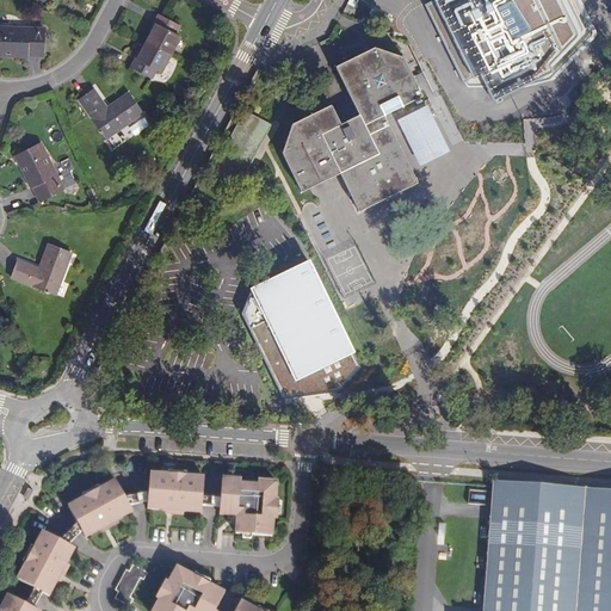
[(548,75),(543,68),(576,35),(557,0),(436,0),(426,5),(466,87),(477,86),(488,105),(548,75)]
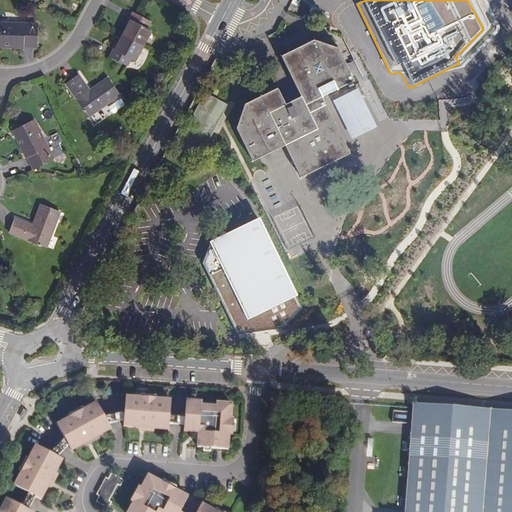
[(297,10),(298,6),(292,3),(288,11),(293,13),(295,9),(297,10)]
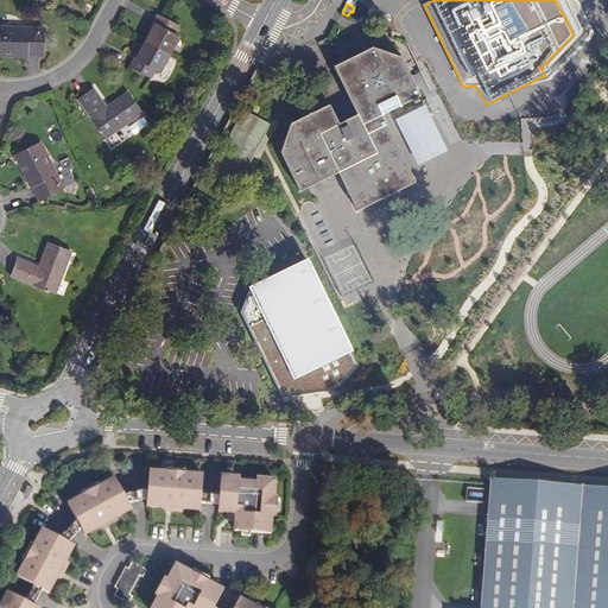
[(146,42),(170,55),(179,37),(173,35),(178,26),(158,16),(153,24),(154,25),(146,42)]
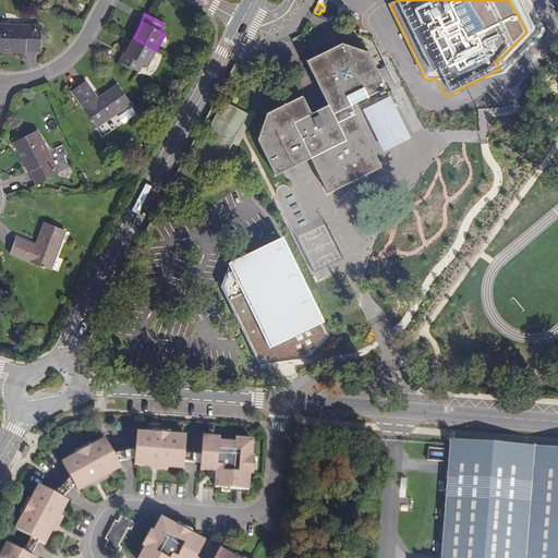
[(41,26),(0,24),(0,49),(41,50),(41,26)]
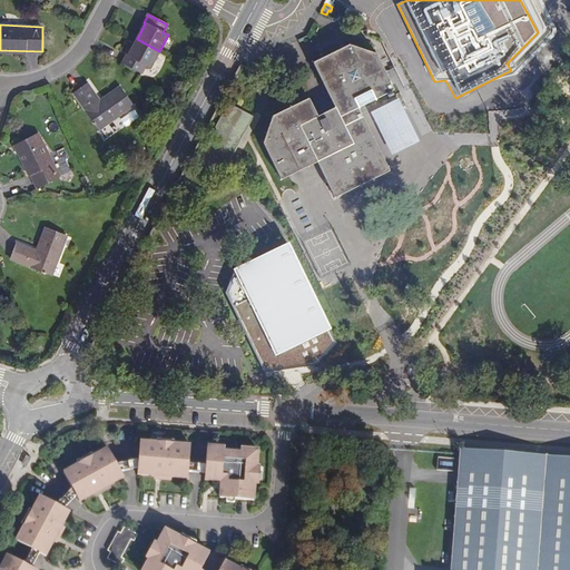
[(150,68),(159,51),(137,39),(128,56),(127,55),(123,62),(141,72),(146,66),(150,68)]
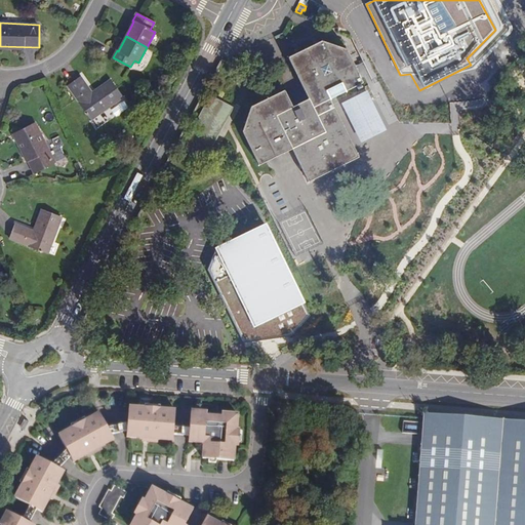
[(364,82),(348,48),(323,39),(289,56),(309,98),(293,106),(285,89),(252,106),(248,118),(243,130),(259,164),(293,148),(310,182),(359,157),(331,97),(364,82)]
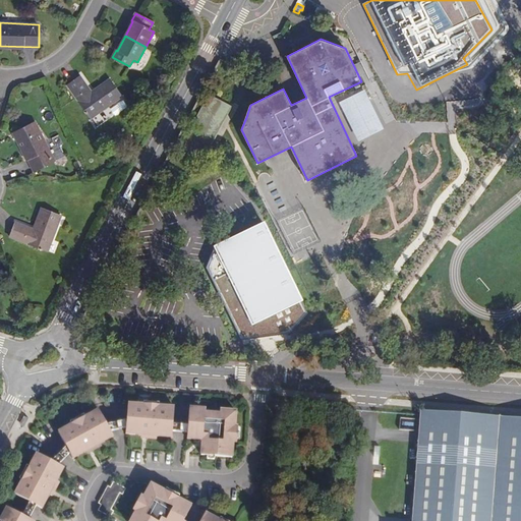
[(93,92),(81,75),(69,84),(93,118),(123,96),(111,78),(93,92)]
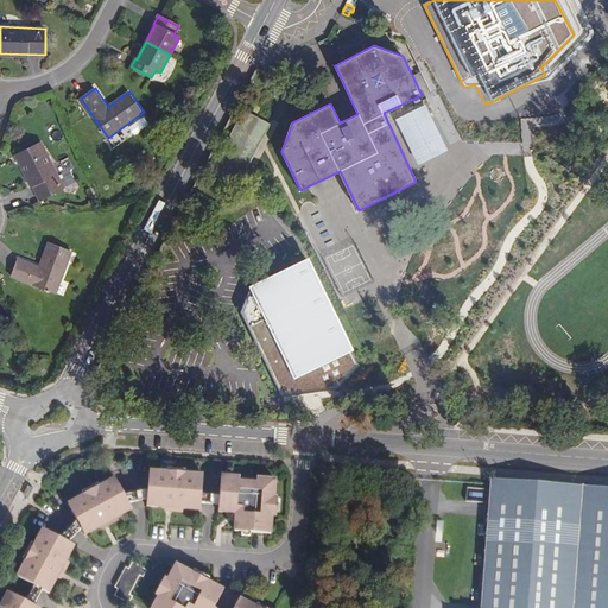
[(209,177),(236,191),(272,124),(245,109),(209,177)]
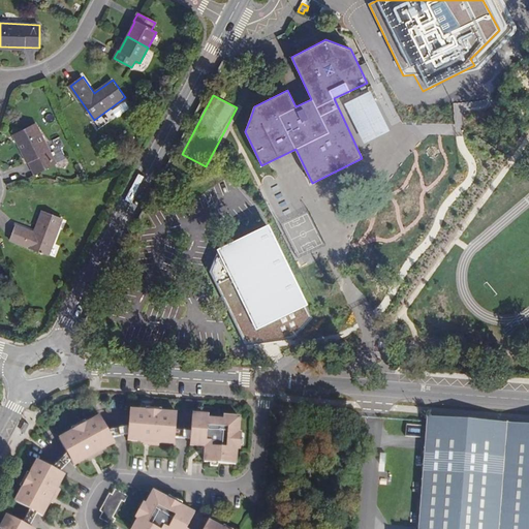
[(17,134),(37,175),(58,163),(37,124),(17,134)]
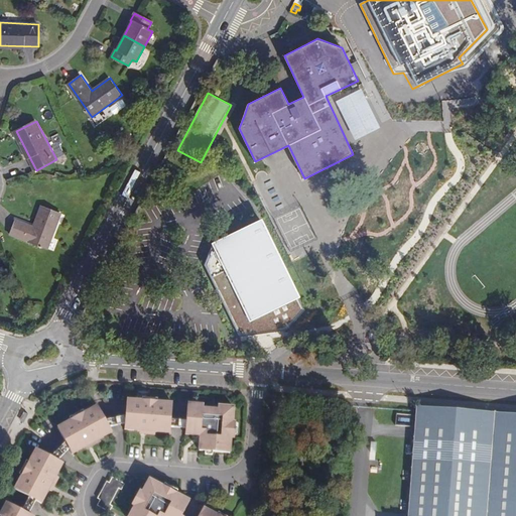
[(40,206),(33,227),(15,220),(9,234),(47,248),(60,213),(40,206)]
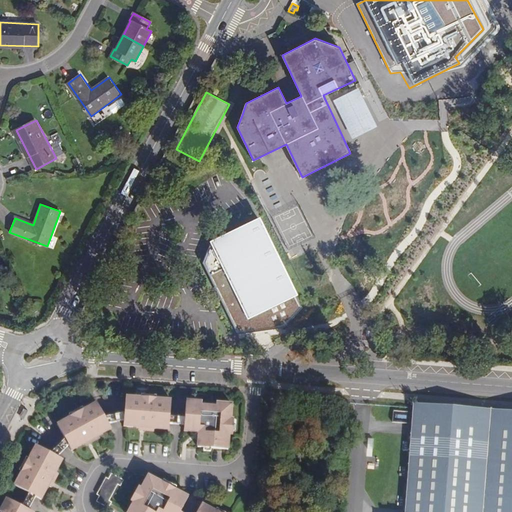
[(236,335),(281,326),(289,317),(299,306),(292,295),(253,211),(205,237),(208,243),(200,262),(236,335)]
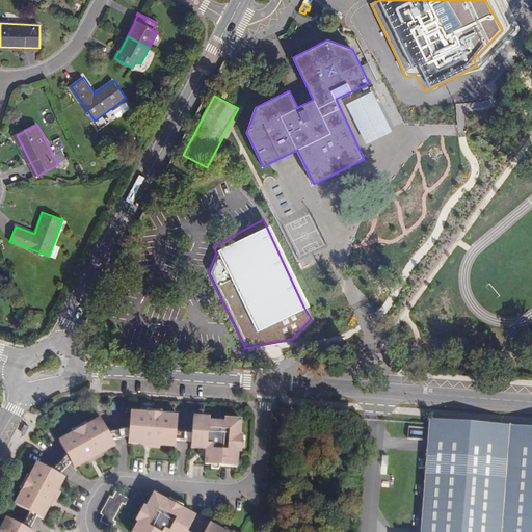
[(135,286),(127,299),(138,307),(147,293),(135,286)]
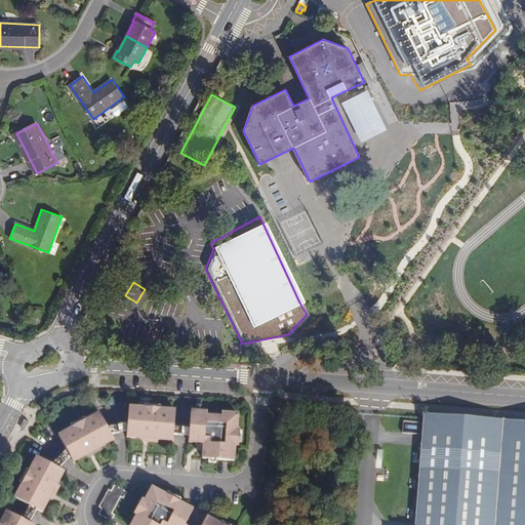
[(524,323),(524,298),(514,316),(524,323)]
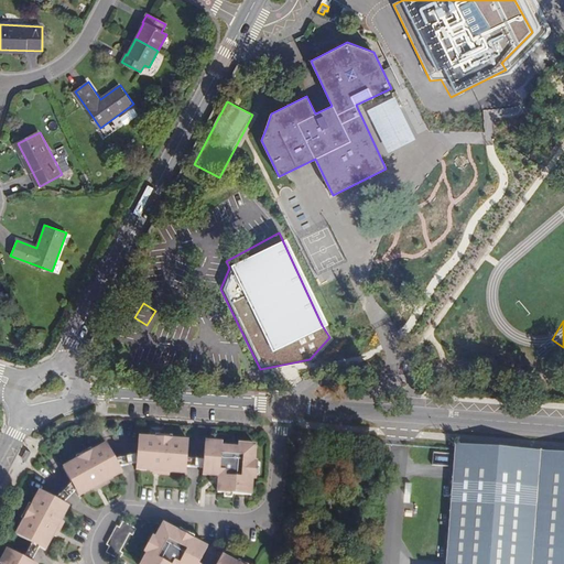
[(139,436),(138,454),(138,464),(138,469),(187,473),(187,467),(188,458),(190,440),(139,436)]
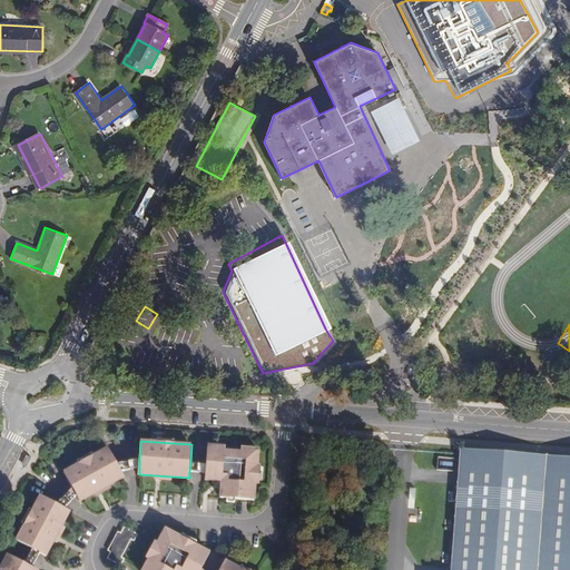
[(208,445),(207,464),(207,473),(206,480),(223,480),(220,498),(255,500),(259,449),(242,448),(242,452),(226,451),(226,446),(208,445)]
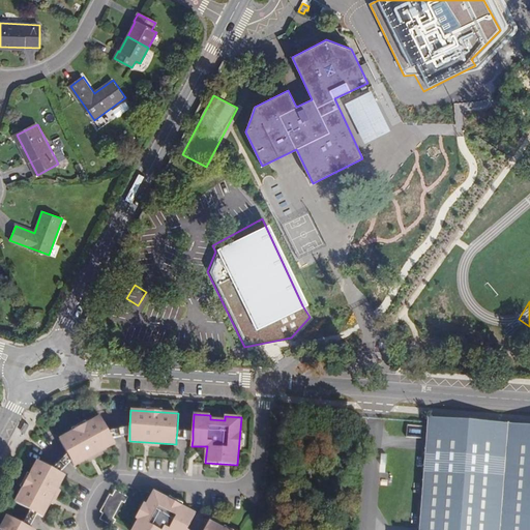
[(113,438),(109,432),(100,416),(60,439),(68,454),(72,462),(75,467),(116,443),(113,438)]
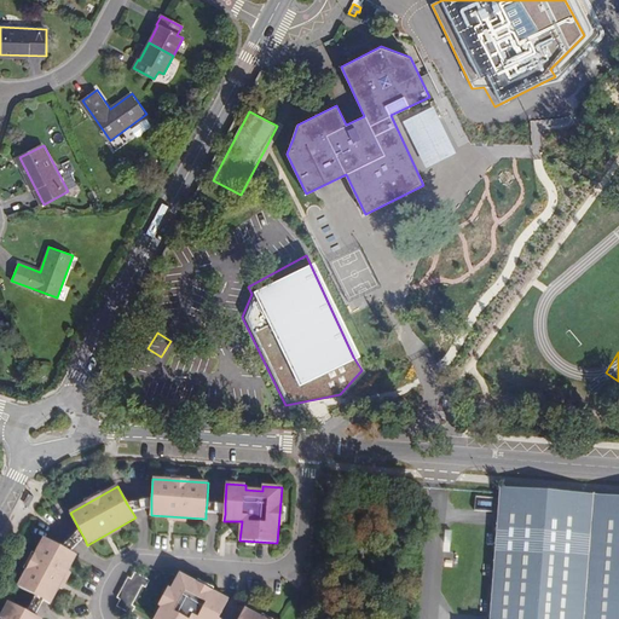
[(618,618),(618,497),(501,487),(495,563),(491,563),(491,557),(480,557),(484,515),(489,515),(490,510),(484,510),(485,495),(462,493),(455,579),(445,578),(443,617),(470,618),(473,580),(478,582),(479,562),(484,562),(484,567),(495,568),(492,600),(482,599),(480,618),(618,618)]
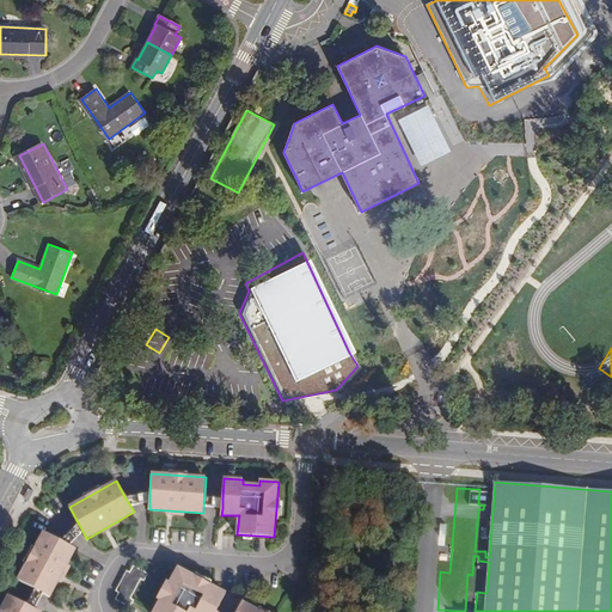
[(385,503),(386,487),(378,487),(377,503),(385,503)]
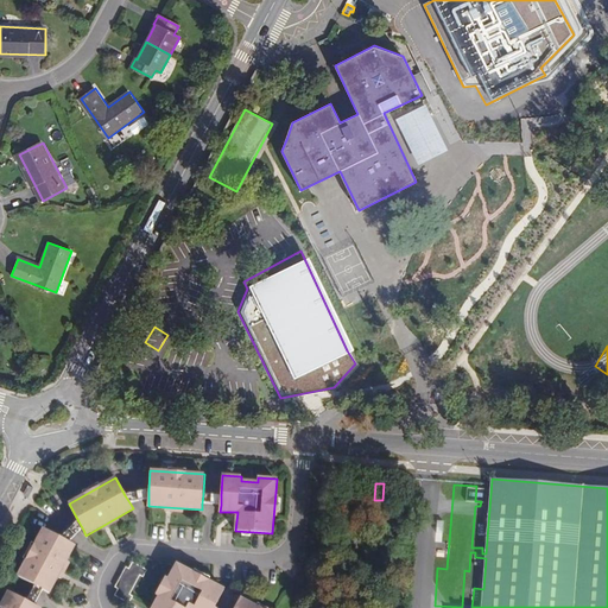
[(149,500),(149,489),(125,495),(130,502),(149,500)]
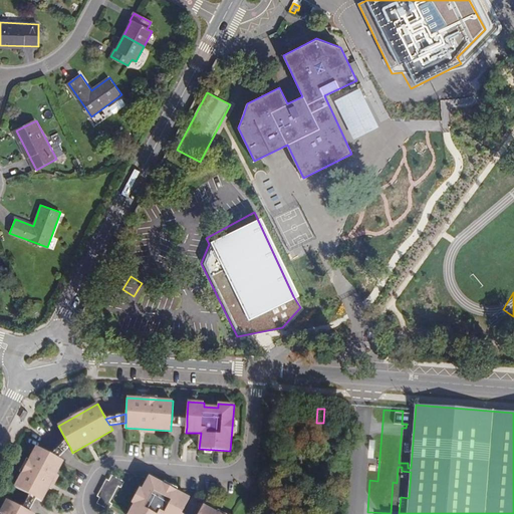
[(187,419),(172,418),(171,426),(187,427),(187,419)]
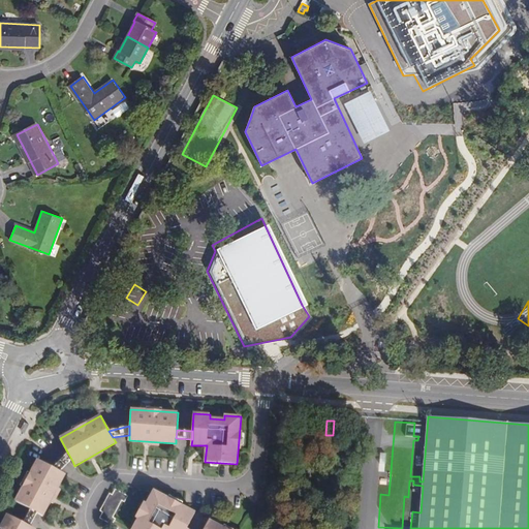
[(72,461),(68,454),(53,467),(61,472),(72,461)]
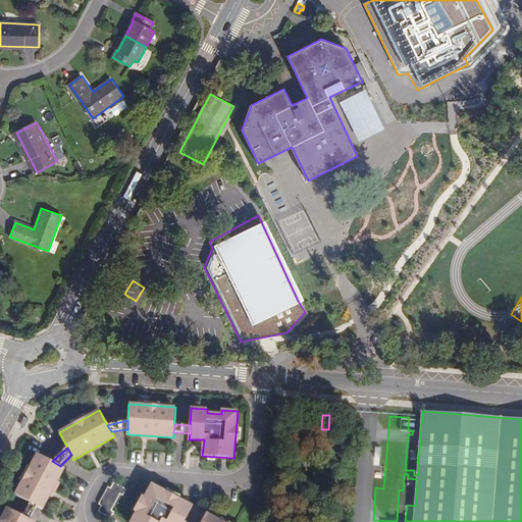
[(60,466),(52,461),(38,454),(16,494),(30,502),(38,506),(43,509),(65,468),(60,466)]
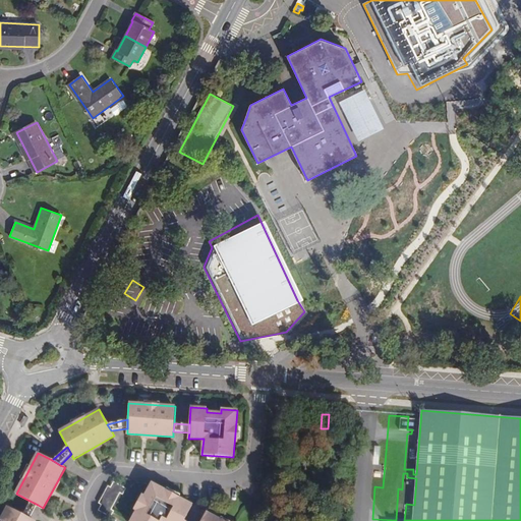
[(99,510),(112,516),(115,511),(112,509),(121,493),(124,495),(127,488),(114,481),(112,486),(109,485),(100,503),(102,504),(99,510)]
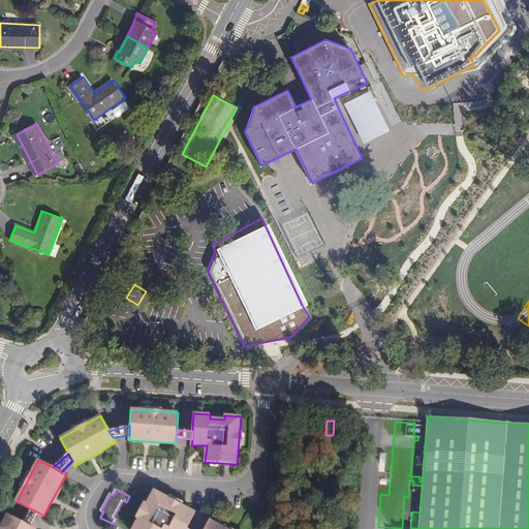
[(187,528),(188,528),(195,514),(155,491),(133,528),(187,528)]
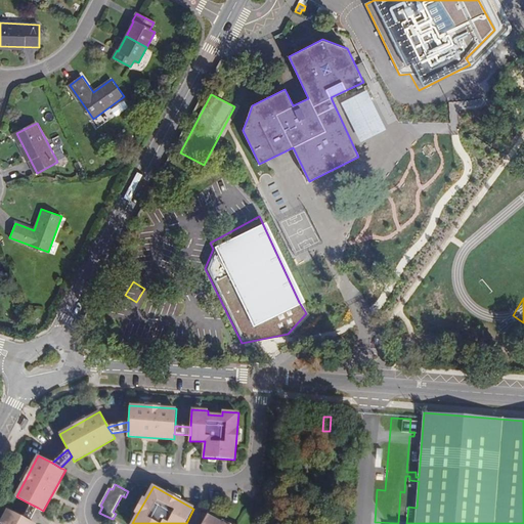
[(38,508),(30,504),(23,518),(30,522),(38,508)]
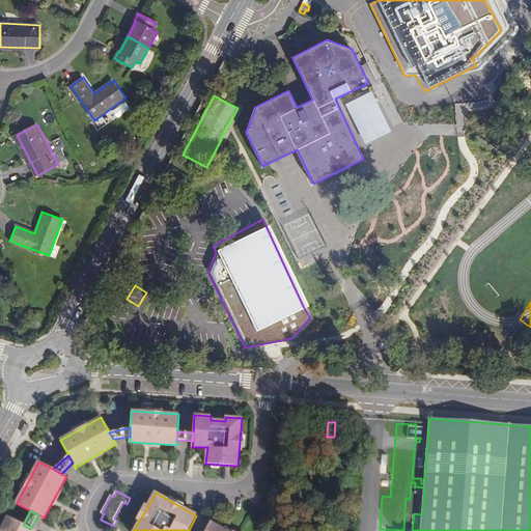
[(34,530),(30,529),(23,525),(8,516),(0,530),(34,530)]
